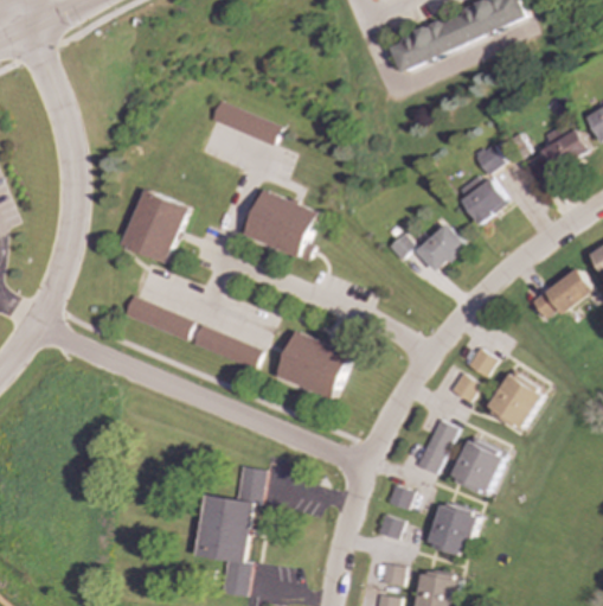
[(527,17),(519,0),(486,0),(390,44),(403,72),(527,17)]
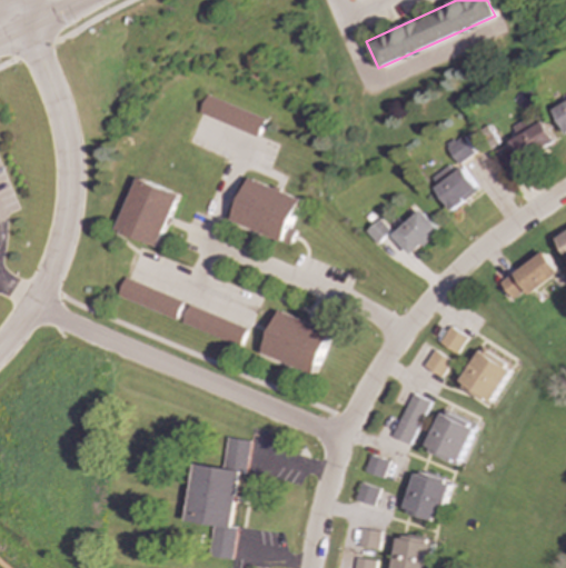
[(192,112),(251,136),(259,117),(199,93),(192,112)]
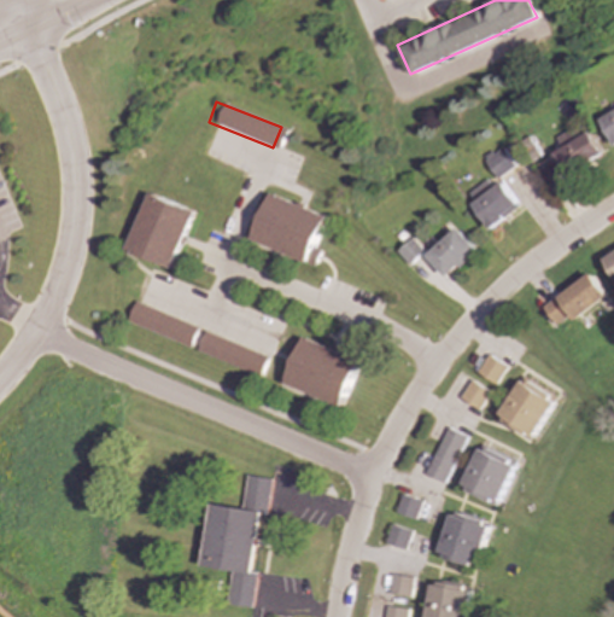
[(613,141),(613,108),(596,118),(610,144),(613,141)]
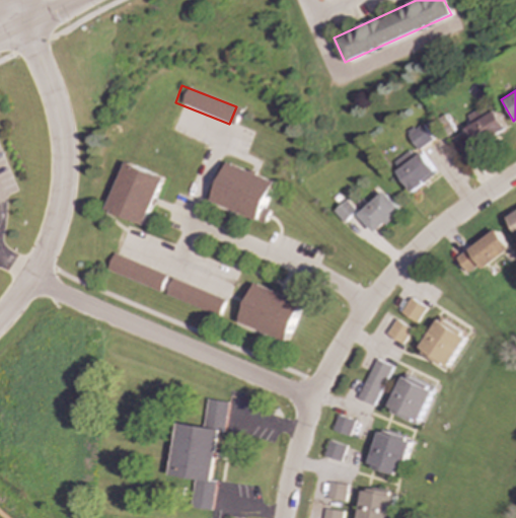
[(449,138),(459,155),(504,130),(492,109),(484,114),(478,105),(462,114),(469,127),(449,138)]
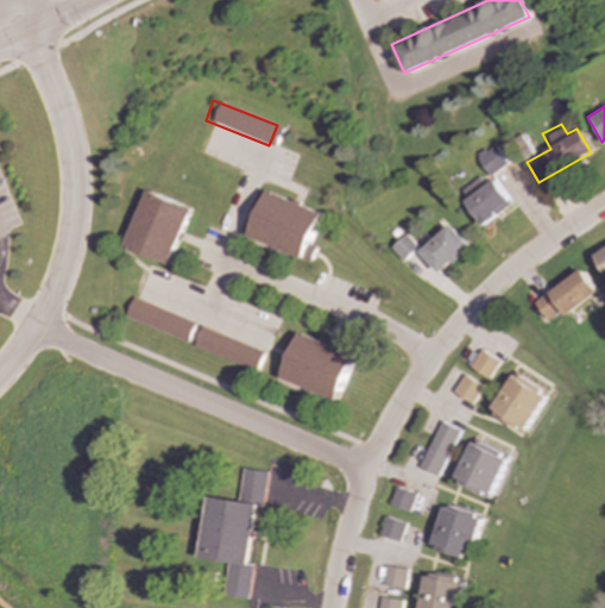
[(481,185),(474,175),(454,192),(479,224),(508,201),(490,179),(481,185)]
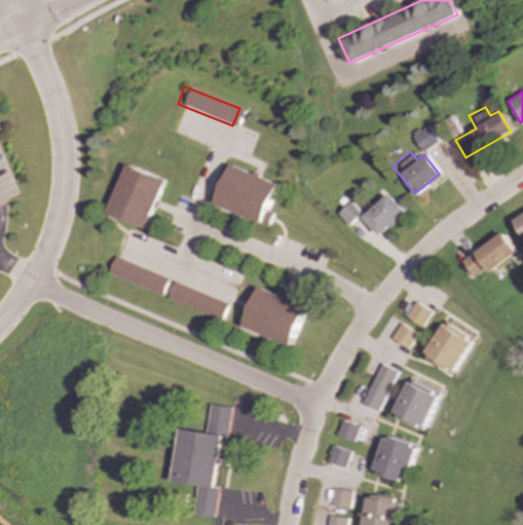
[(102,211),(141,228),(161,180),(122,163),(102,211)]
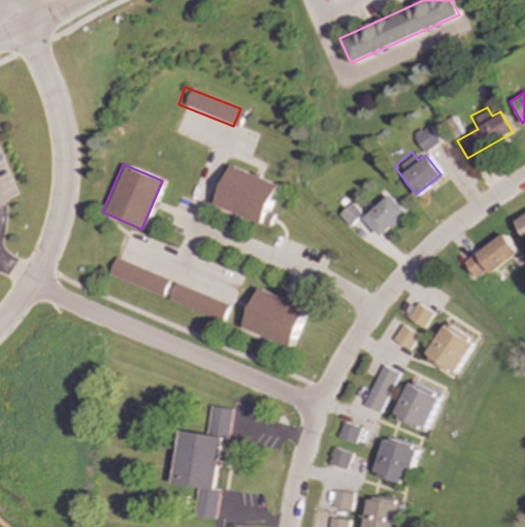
[(211,205),(266,225),(271,212),(265,210),(275,183),(226,165),(211,205)]
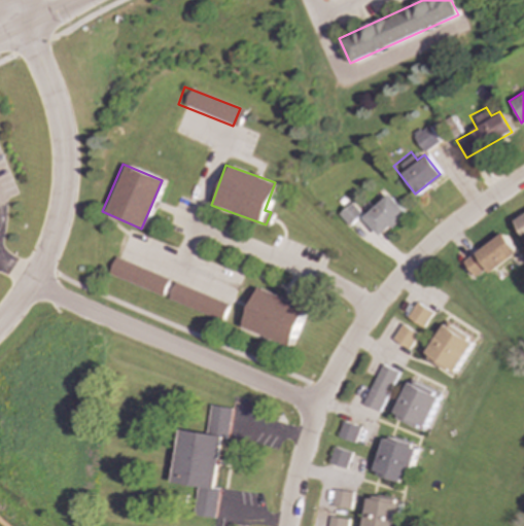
[(378,236),(404,211),(386,193),(360,217),(378,236)]
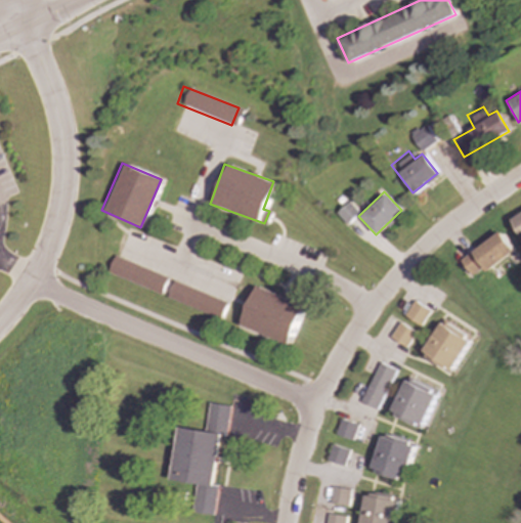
[(333,212),(344,223),(356,212),(345,201),(333,212)]
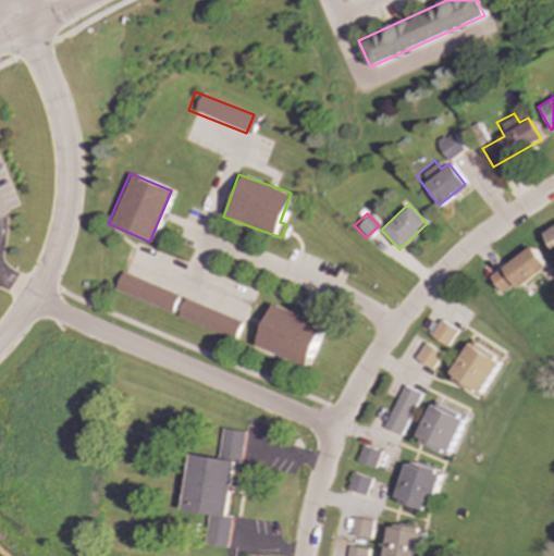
[(553,223),(541,230),(553,255),(553,254),(553,223)]
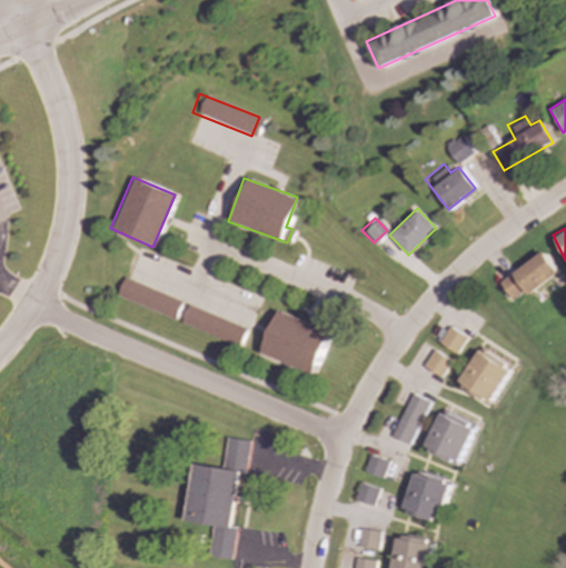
[(556,275),(543,251),(496,279),(508,298),(523,289),(525,294),(556,275)]
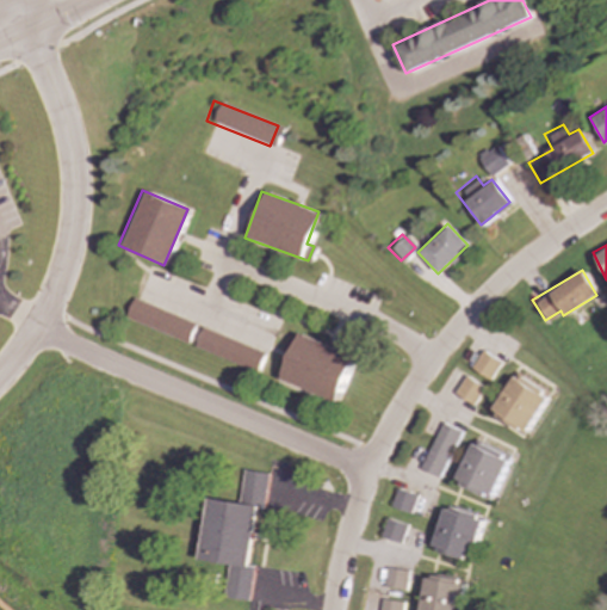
[(192,321),(128,297),(121,318),(185,342),(192,321)]
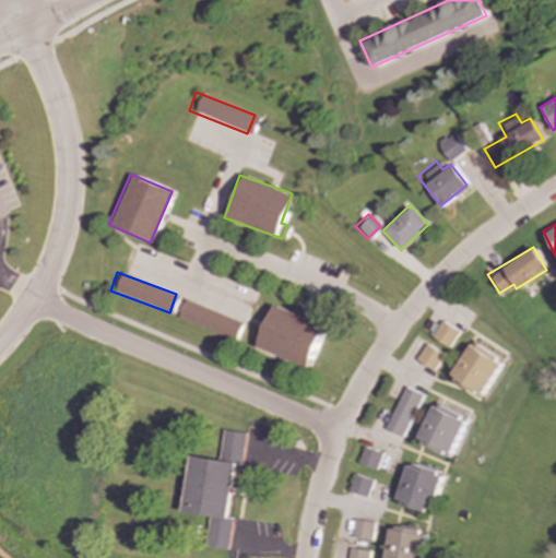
[(174,317),(232,340),(239,321),(181,298),(174,317)]
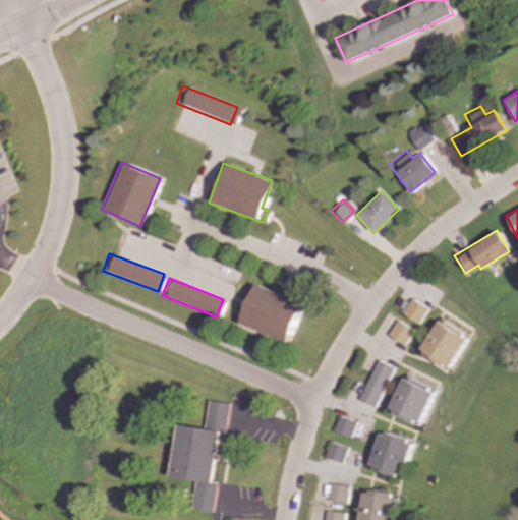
[(236,324),(285,341),(299,301),(251,284),(236,324)]
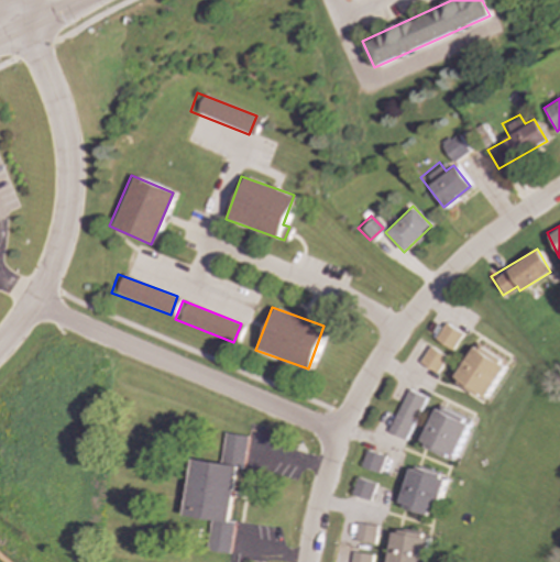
[(431,340),(450,349),(458,331),(439,322),(431,340)]
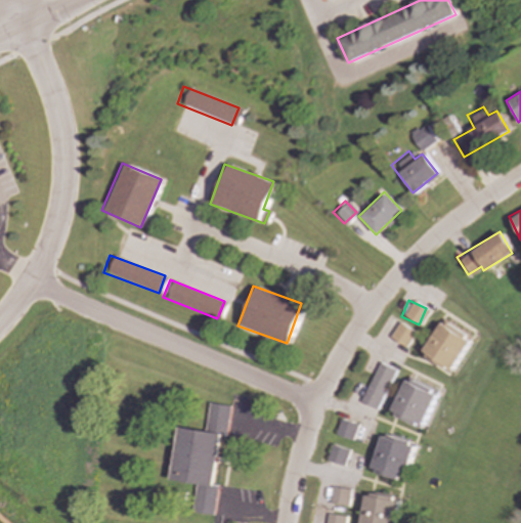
[(419,354),(447,372),(469,338),(440,319),(419,354)]
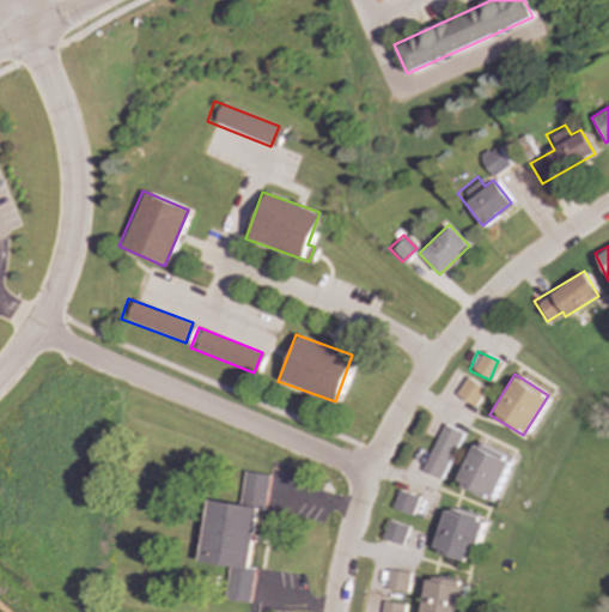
[(451,393),(472,406),(482,388),(462,376),(451,393)]
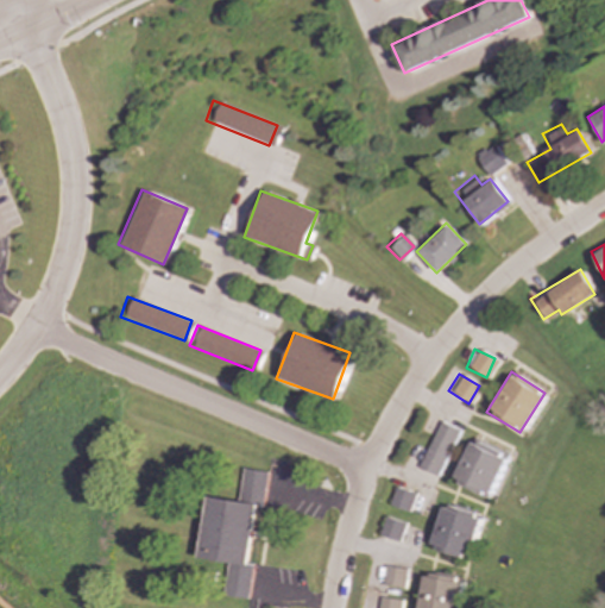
[(414,467),(433,476),(455,428),(436,420),(414,467)]
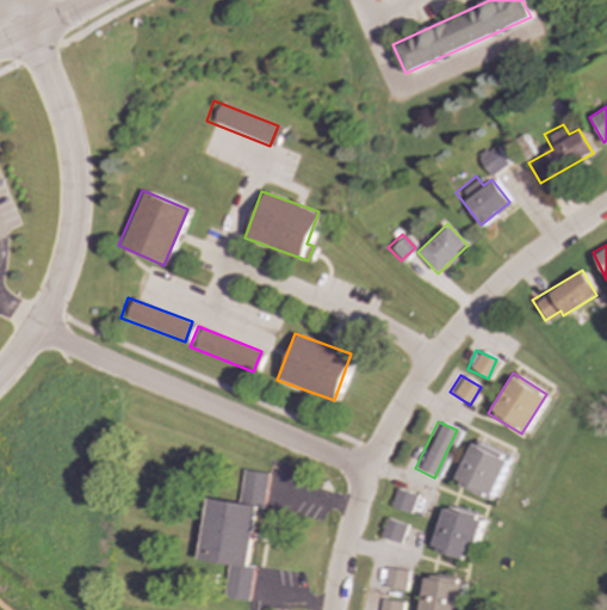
[(488,499),(506,454),(469,439),(451,485),(488,499)]
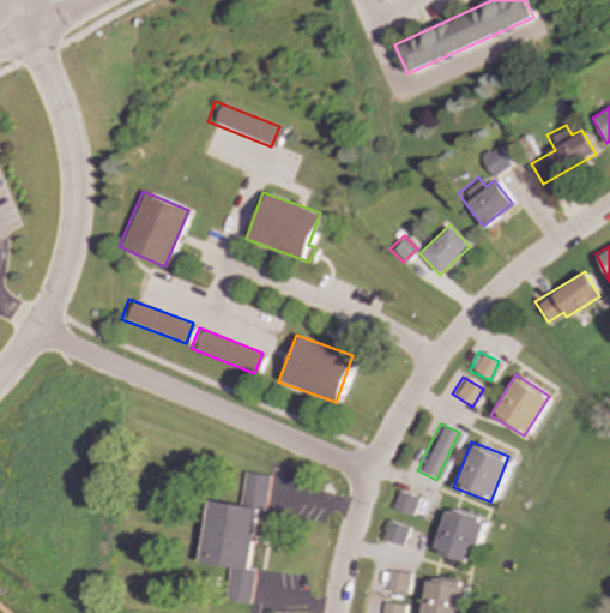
[(197,562),(225,565),(222,600),(247,602),(251,569),(263,474),(241,472),(236,504),(205,500),(197,562)]
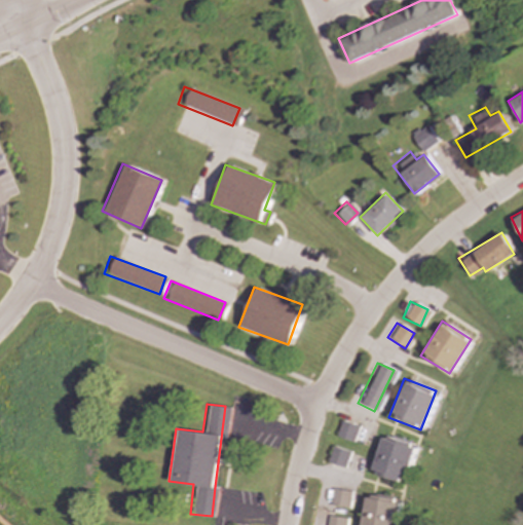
[(356,425),(338,419),(332,435),(349,441),(356,425)]
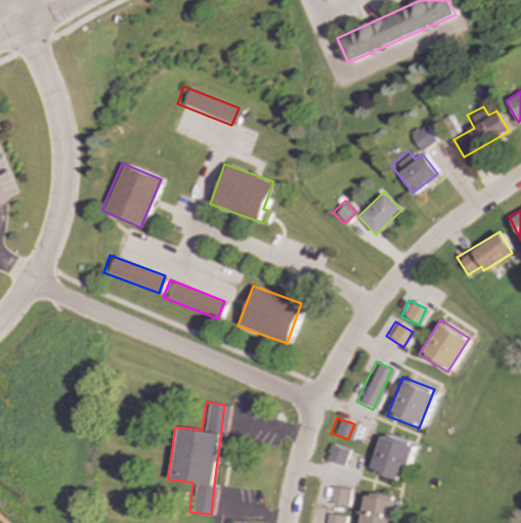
[(380,432),(366,470),(399,481),(413,443),(380,432)]
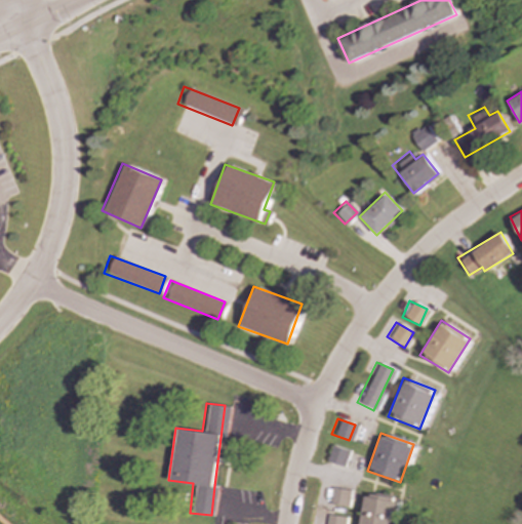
[(323,460),(340,466),(346,450),(328,444),(323,460)]
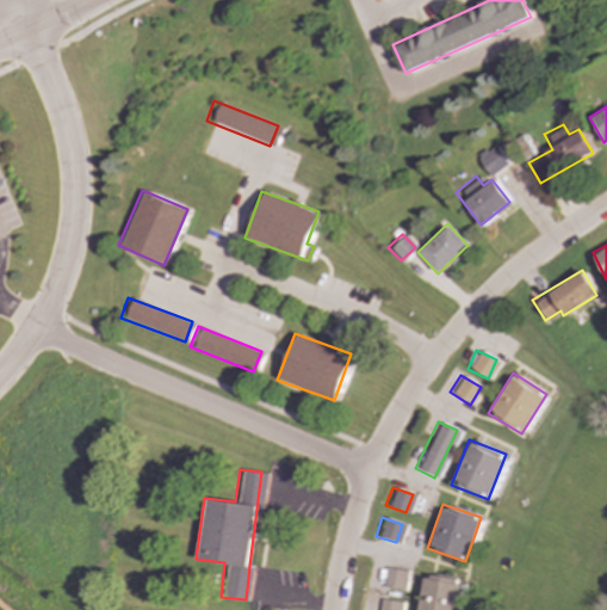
[(401,589),(403,570),(381,567),(379,587),(401,589)]
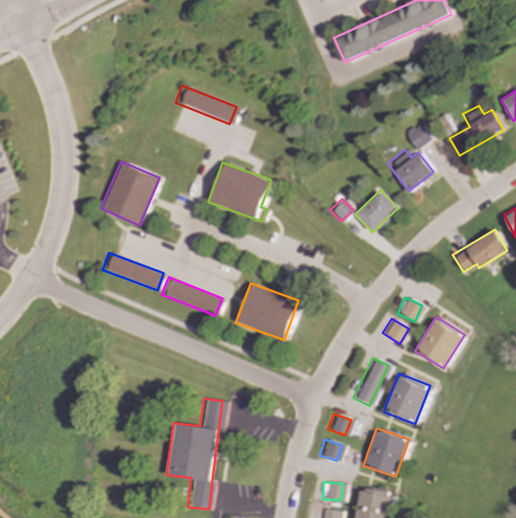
[(387,517),(390,492),(357,488),(353,517),(387,517)]
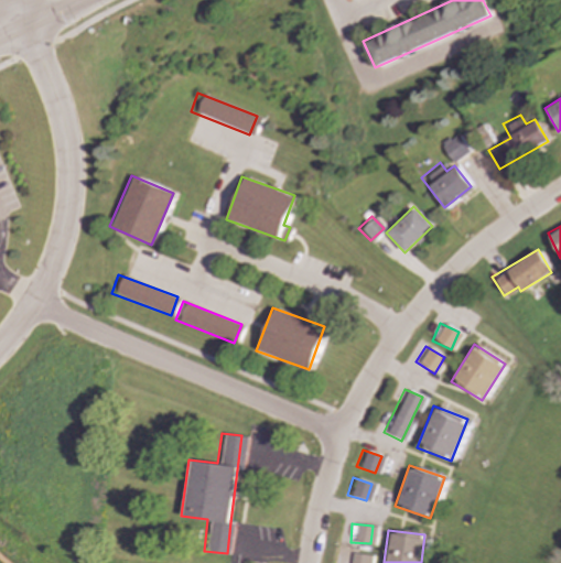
[(346,562),(366,562),(368,555),(348,551),(346,562)]
